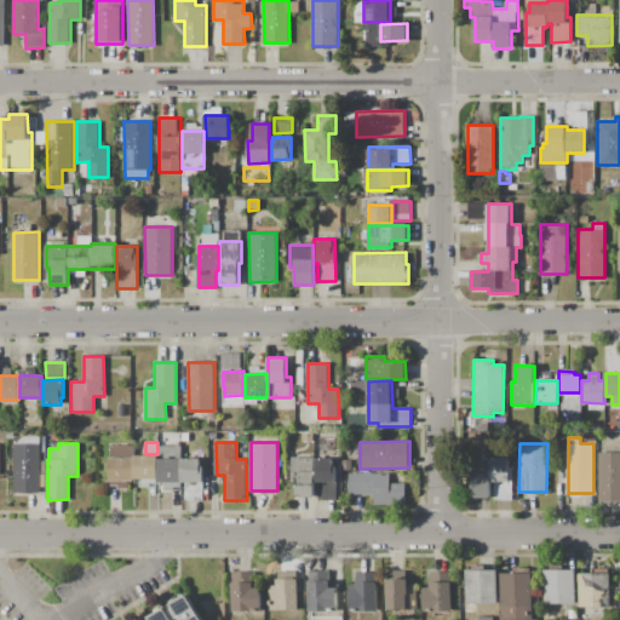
[(13,445),(40,445),(40,494),(15,494),(13,445)]
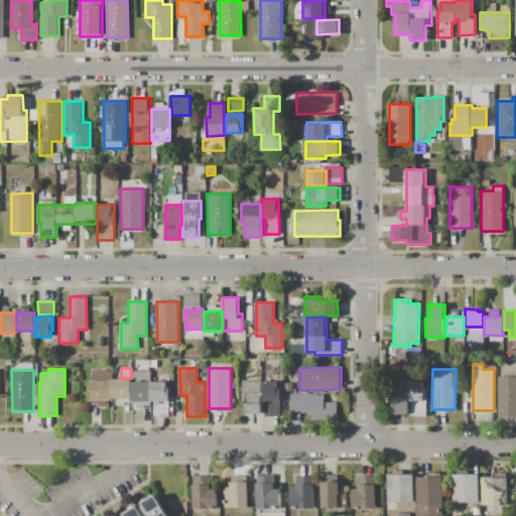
[(92,371),(111,371),(111,401),(107,401),(107,407),(99,407),(99,404),(92,404),(92,371)]
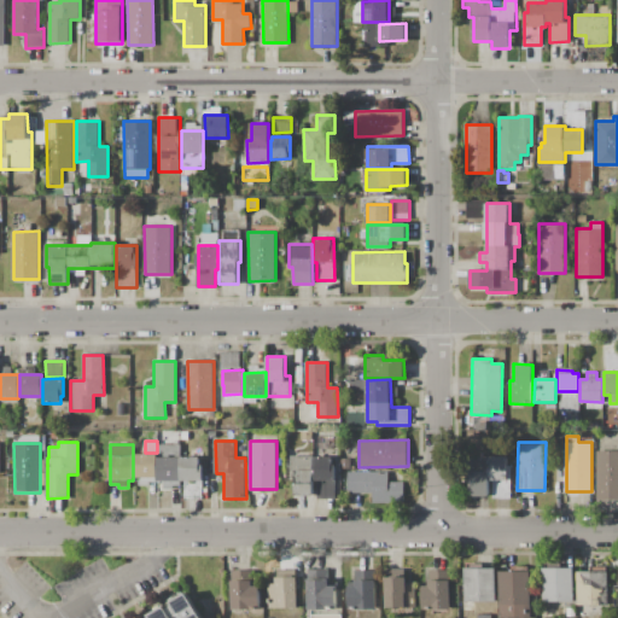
[(158,444),(180,444),(180,455),(158,455),(158,444)]
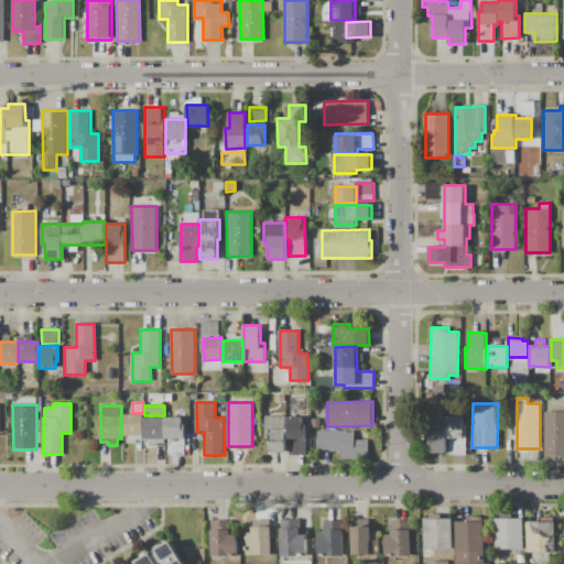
[(546,411),(563,411),(563,455),(545,455),(546,411)]
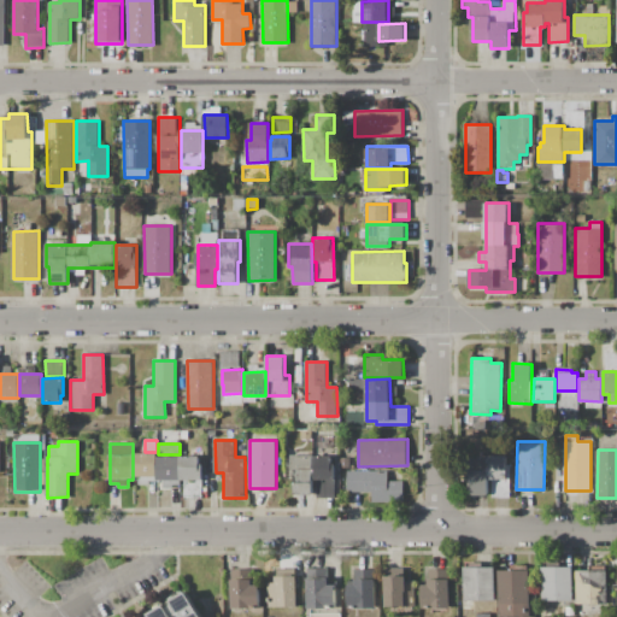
[(134,453),(157,452),(157,477),(134,477),(134,453)]
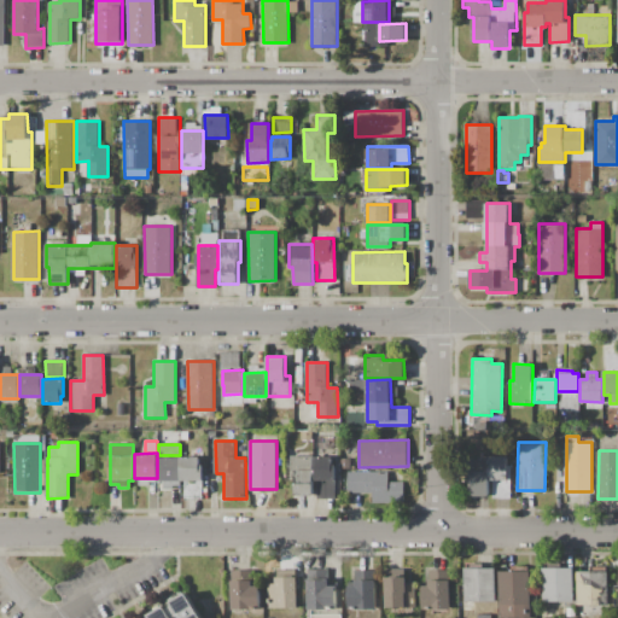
[(291,455),(336,455),(336,499),(319,499),(319,482),(314,482),(314,495),(295,495),(295,478),(291,478),(291,455)]
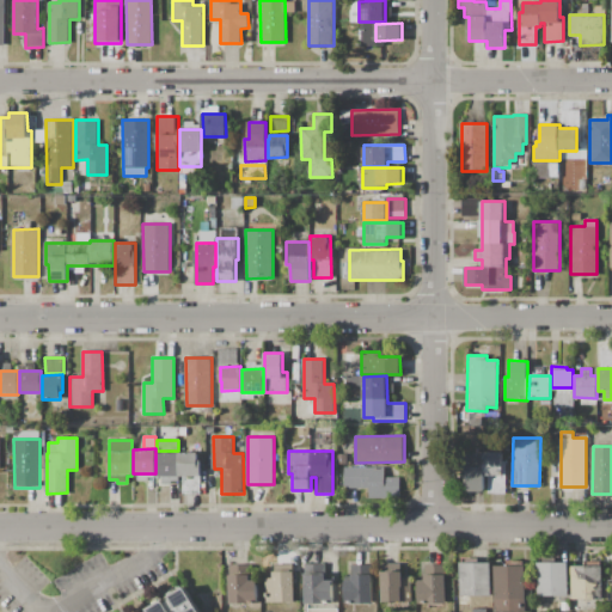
[(467,451),(507,452),(506,493),(487,493),(487,475),(484,475),(484,491),(467,491),(467,451)]
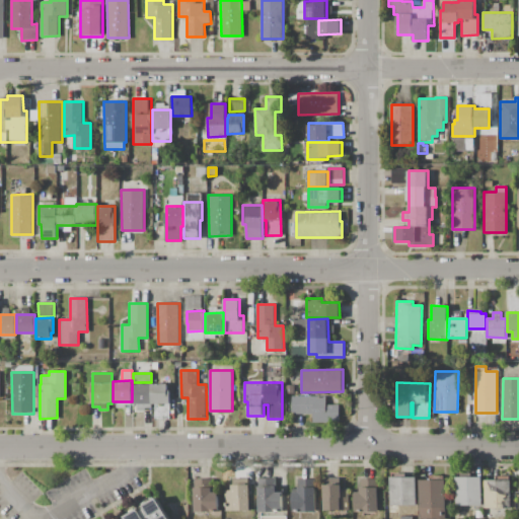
[(152,383),(168,383),(168,390),(170,390),(170,419),(156,419),(156,404),(153,404),(152,383)]
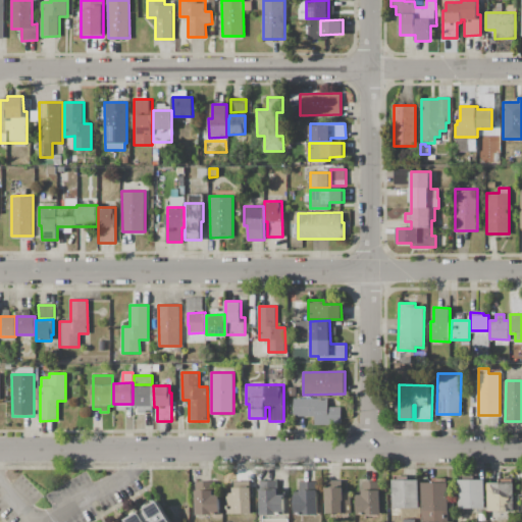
[(134,386),(152,386),(152,411),(144,411),(144,413),(138,414),(138,406),(134,406),(134,386)]
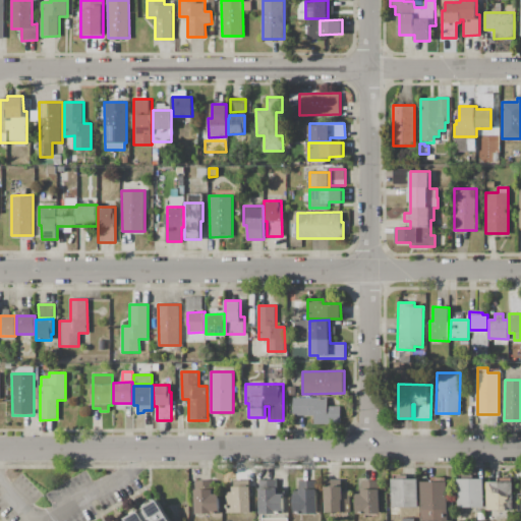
[(294,398),(328,398),(328,405),(341,405),(341,423),(314,423),(314,415),(294,416),(294,398)]
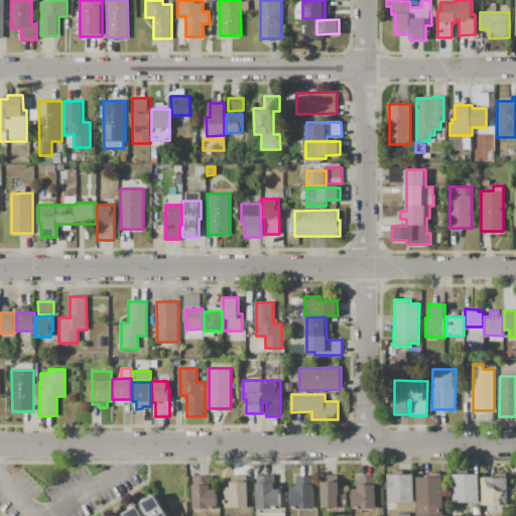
[(231,473),(248,473),(248,508),(224,508),(224,487),(227,487),(227,480),(231,480),(231,473)]
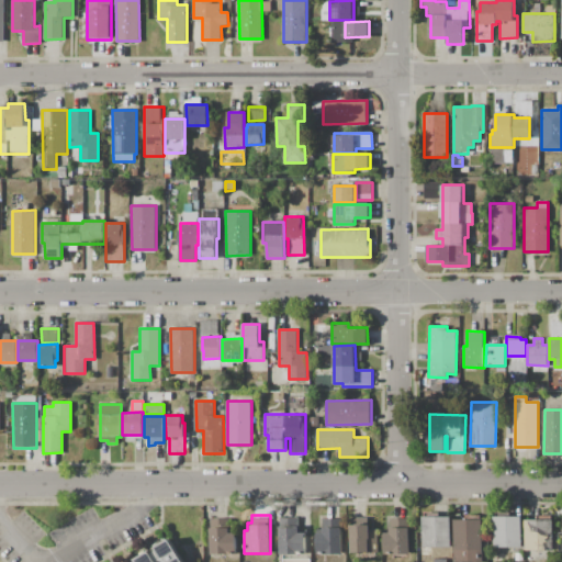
[(350,518),(366,518),(366,516),(373,516),(373,530),(377,530),(377,552),(350,552),(350,518)]
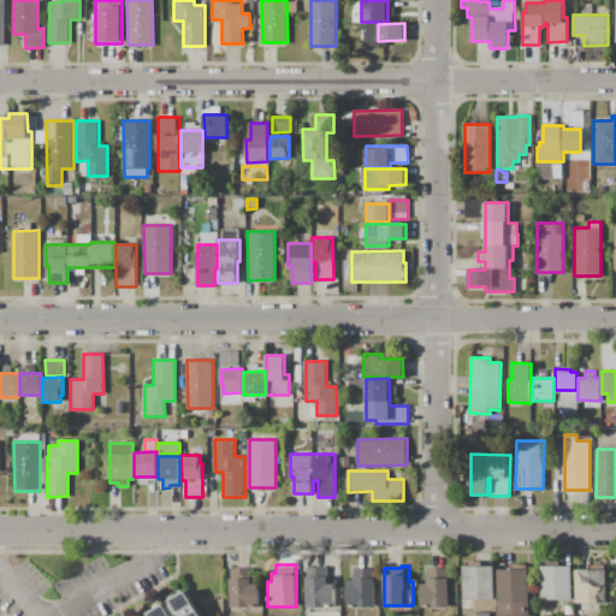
[(463,566),(492,566),(492,600),(463,600),(463,566)]
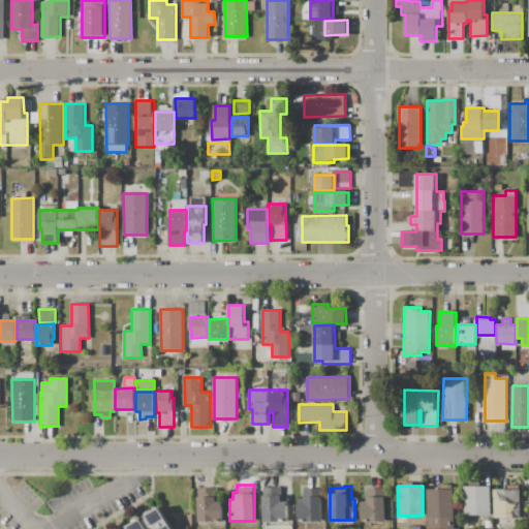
[(464,486),(490,486),(490,515),(464,515),(464,486)]
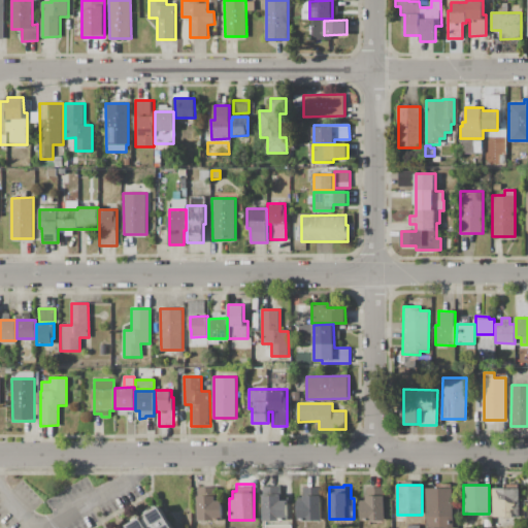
[(198,487),(218,487),(218,500),(221,500),(221,520),(198,520),(198,487)]
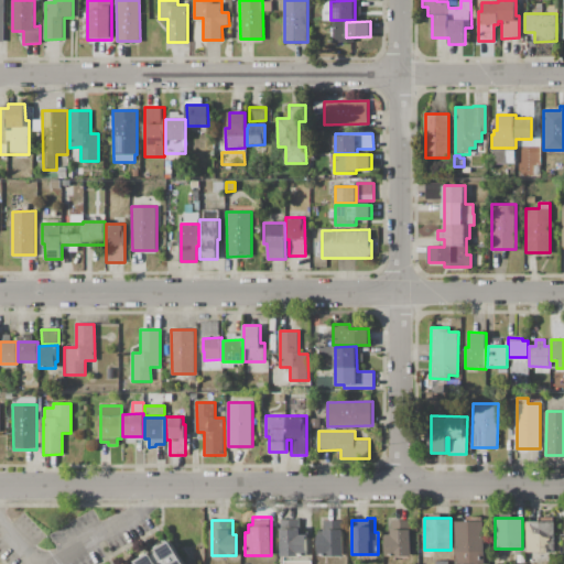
[(280,520),(300,520),(301,534),(312,534),(312,554),(305,554),(305,556),(280,556),(280,520)]
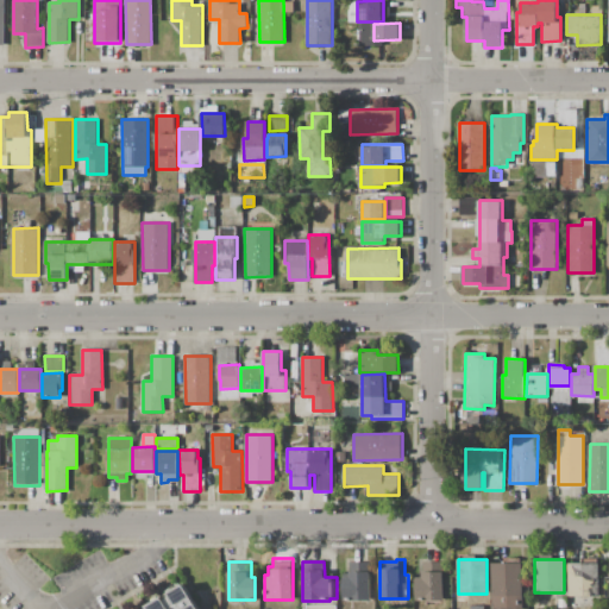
[(350,562),(370,562),(370,601),(344,601),(344,573),(350,573),(350,562)]
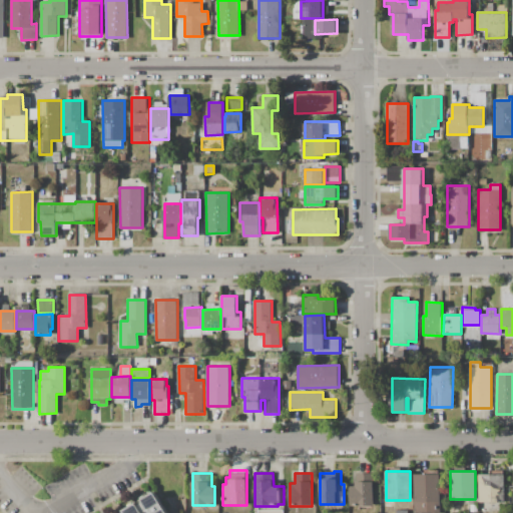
[(356,473),(374,473),(375,506),(351,506),(351,487),(356,487),(356,473)]
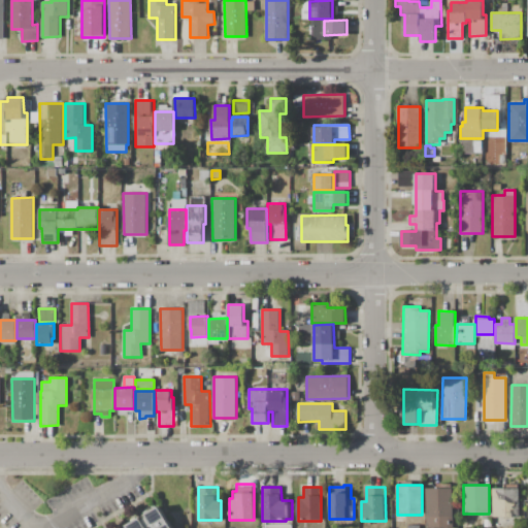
[(425,527),(425,487),(453,487),(453,527),(425,527)]
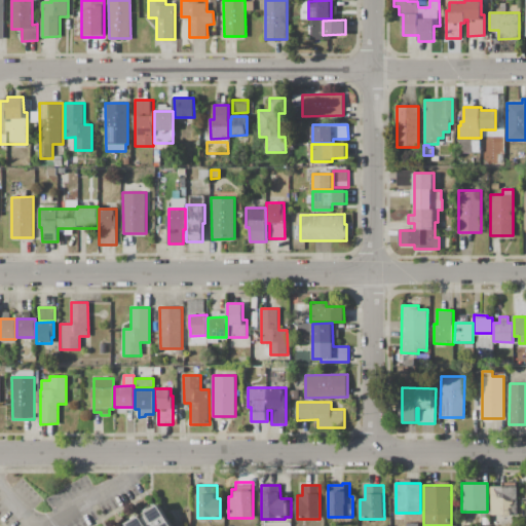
[(491,487),(518,487),(518,515),(491,515),(491,487)]
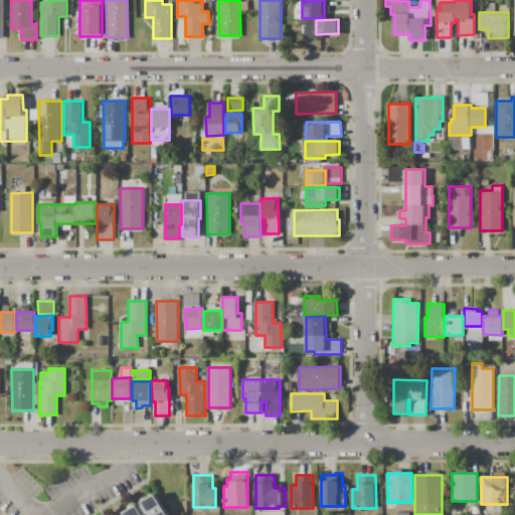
[(150,514),(142,501),(155,494),(166,514),(150,514)]
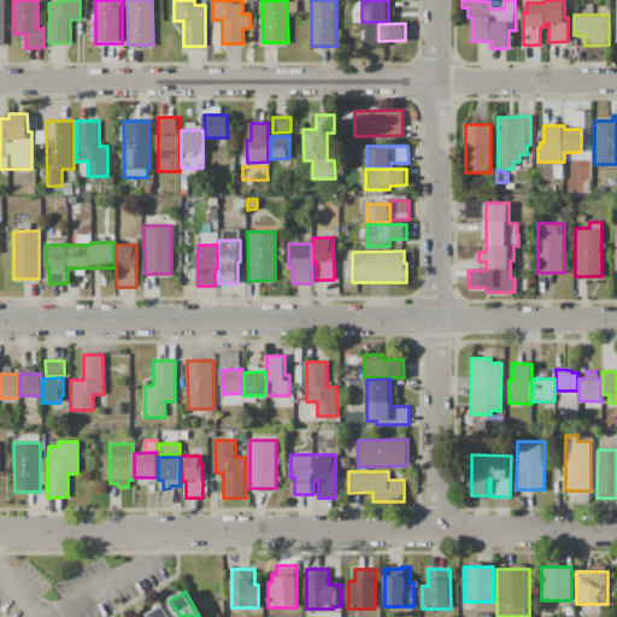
[(148,616),(148,615),(165,605),(171,616),(148,616)]
